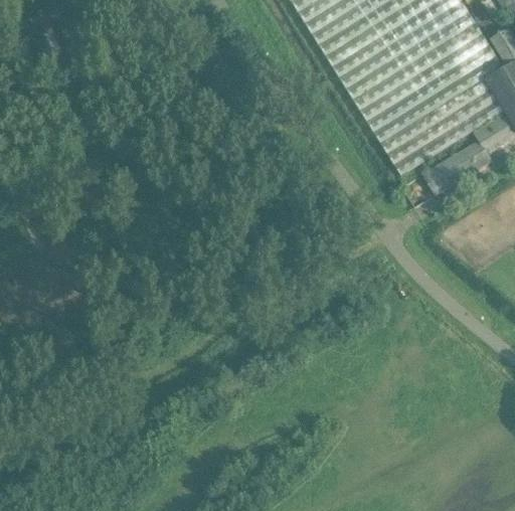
[(291,0),(400,176),(503,112),(484,79),(503,68),(461,0),(291,0)]
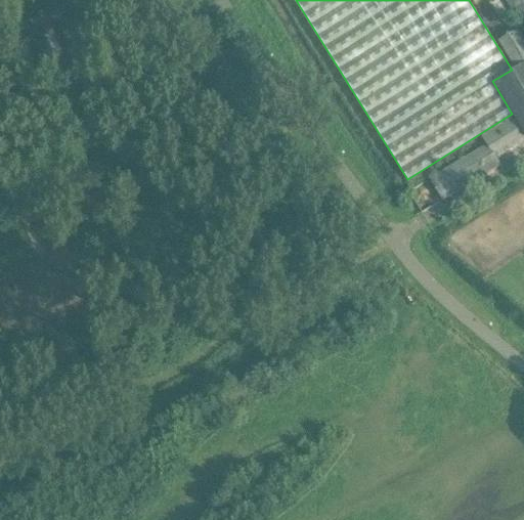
[(497,12),(508,6),(504,0),(489,0),(497,12)]
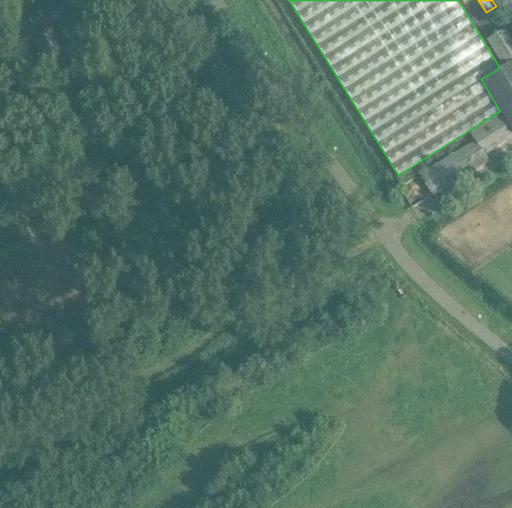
[(494,0),(503,15),(511,9),(511,0),(494,0)]
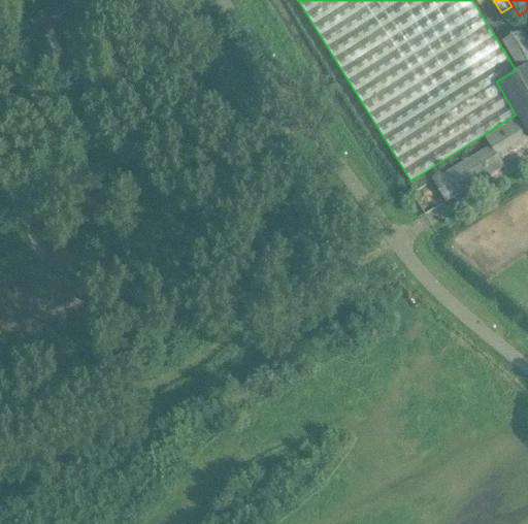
[(527,40),(521,29),(502,40),(519,68),(516,70),(496,82),(516,115),(527,134),(527,40)]
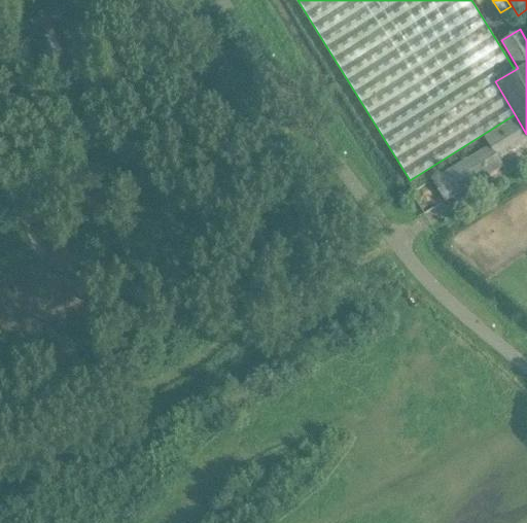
[(514,118),(485,136),(489,142),(432,176),(446,199),(502,165),(497,158),(526,139),(514,118)]
